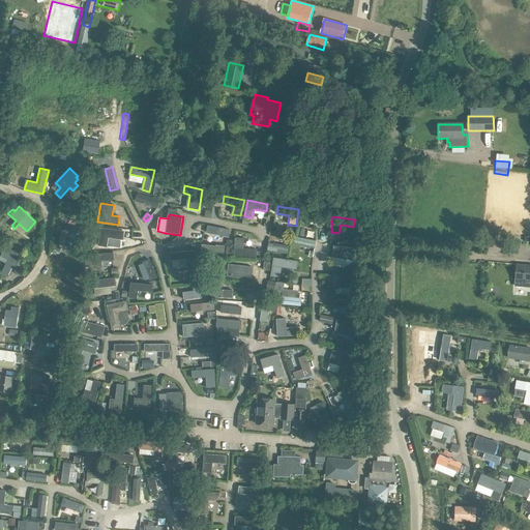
[(66,226),(65,231),(67,231),(65,243),(65,245),(72,246),(74,244),(82,246),(83,239),(83,237),(85,228),(81,228),(81,226),(81,225),(82,222),(71,221),(70,224),(69,224),(68,227),(66,226)]
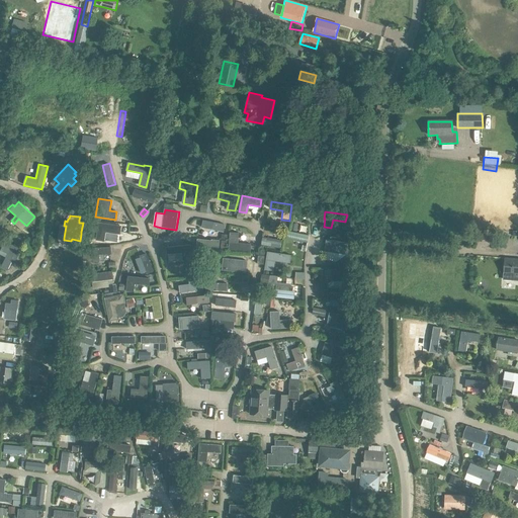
[(121,226),(98,223),(92,222),(91,233),(96,234),(95,241),(104,242),(105,233),(119,235),(121,226)]
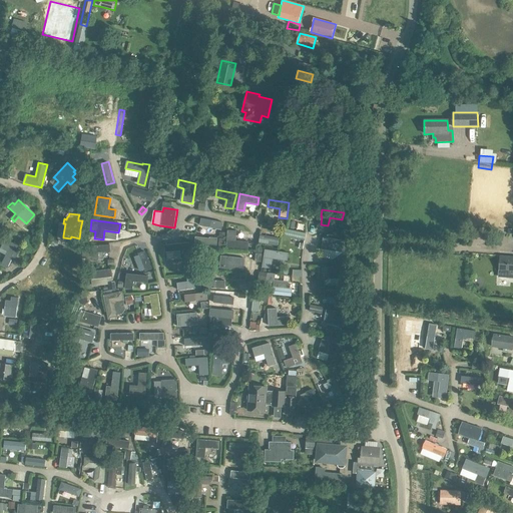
[(200,225),(199,233),(208,234),(210,227),(200,225)]
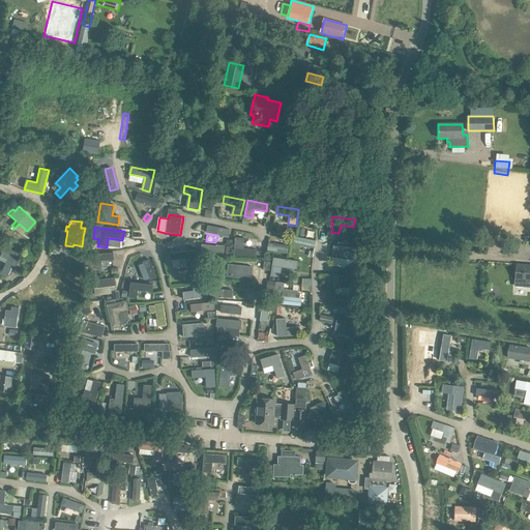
[(269,242),(268,242),(267,252),(287,254),(289,236),(282,235),(281,242),(269,241),(269,242)]
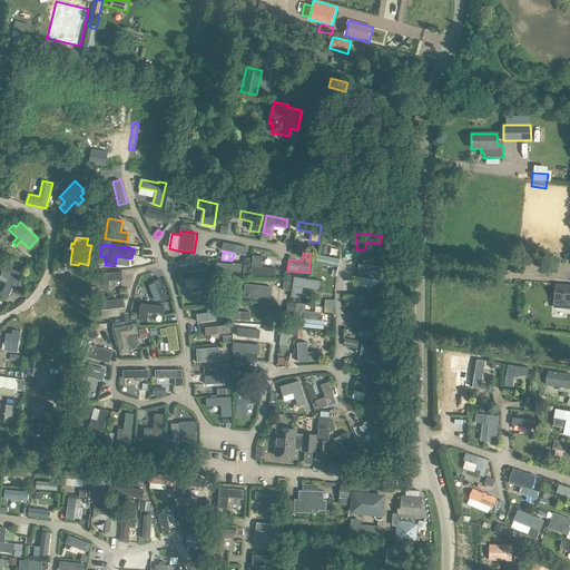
[(263,257),(253,256),(252,276),(276,278),(276,268),(262,267),(263,257)]
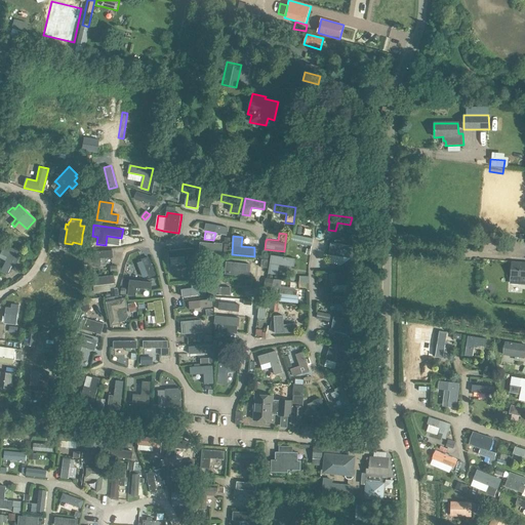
[(215,244),(200,243),(199,251),(213,252),(212,266),(220,266),(223,244),(215,243),(215,244)]
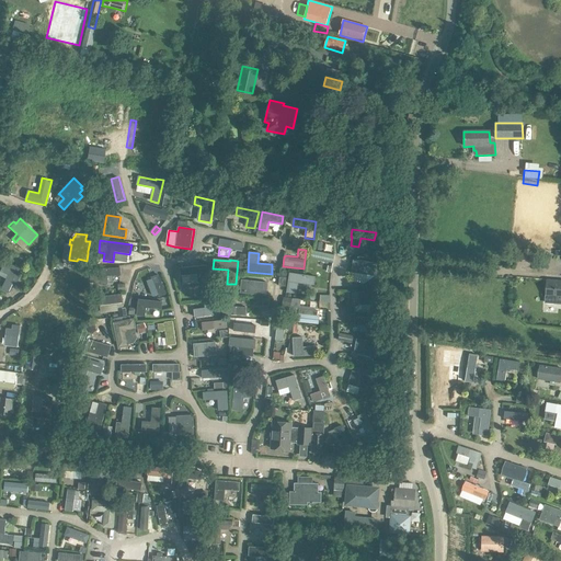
[(375,276),(377,264),(354,260),(352,273),(375,276)]
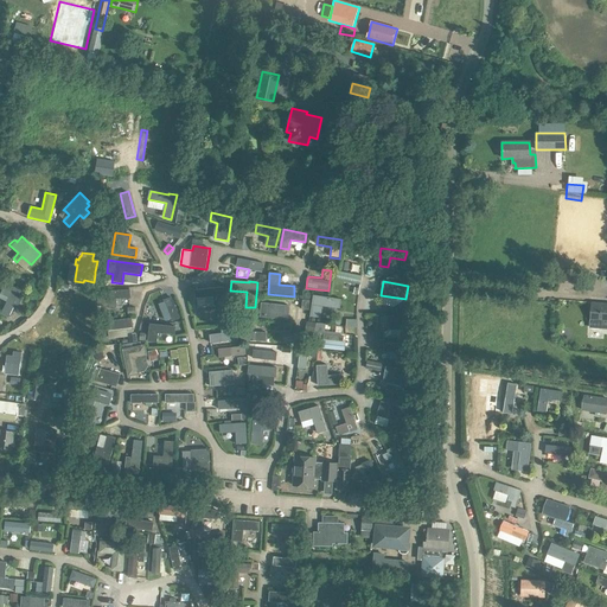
[(20,294),(5,287),(0,296),(8,301),(2,313),(8,317),(14,306),(16,304),(19,306),(23,300),(19,298),(20,294)]
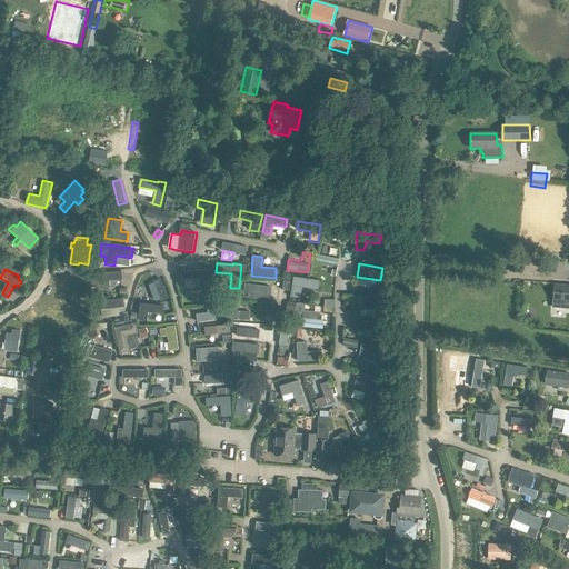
[(210,286),(209,269),(182,271),(183,280),(201,278),(201,287),(210,286)]
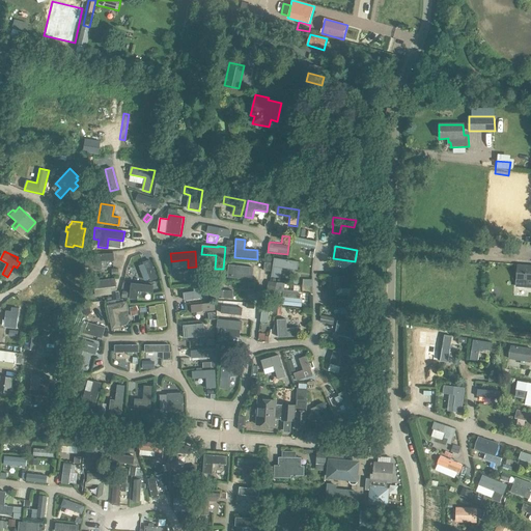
[(113,253),(93,254),(93,270),(102,270),(102,261),(114,261),(113,253)]
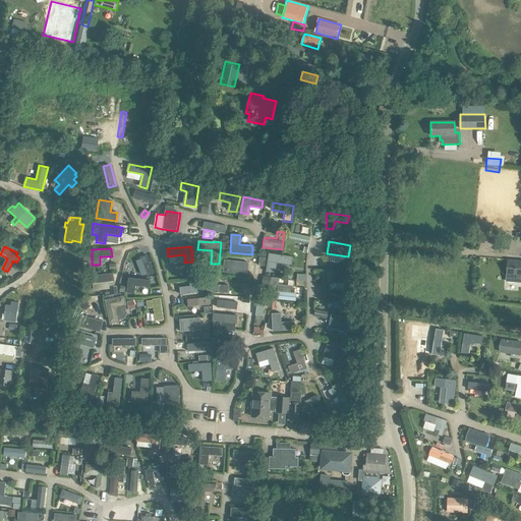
[(270,253),(268,272),(275,273),(277,263),(291,265),(293,257),(270,253)]
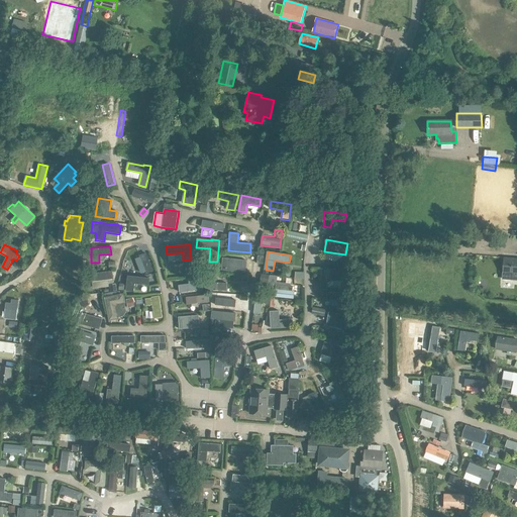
[(142,260),(137,262),(140,271),(141,273),(145,272),(146,274),(152,272),(146,253),(140,255),(141,256),(142,260)]
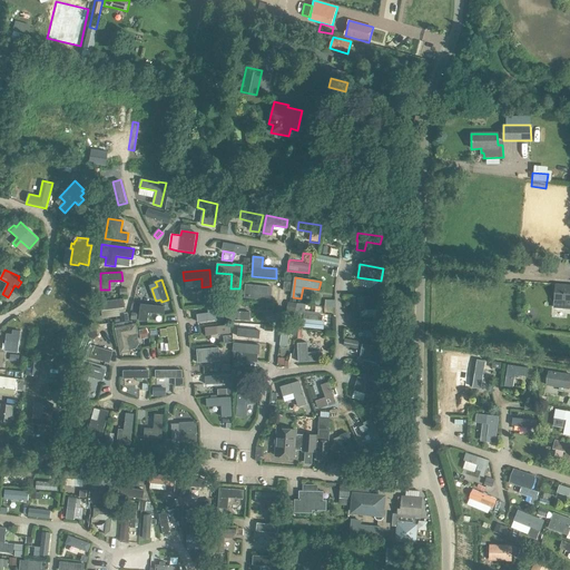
[(272,287),(246,285),(244,298),(271,301),(272,287)]
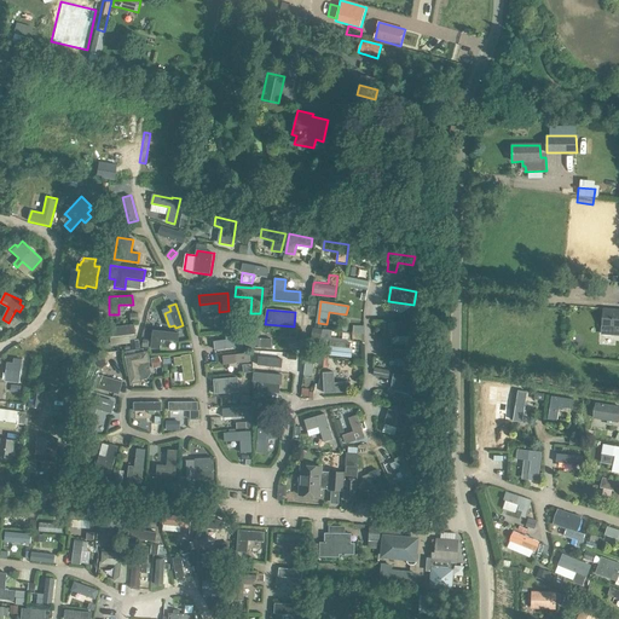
[(618,311),(603,310),(601,335),(618,336),(618,311)]
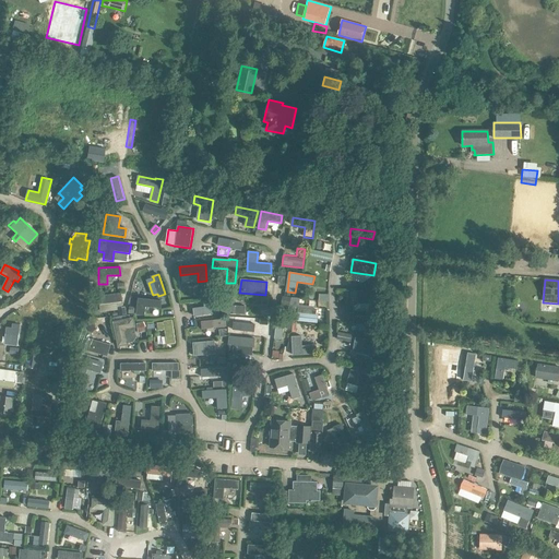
[(380,311),(380,292),(359,292),(359,305),(375,305),(375,311),(380,311)]
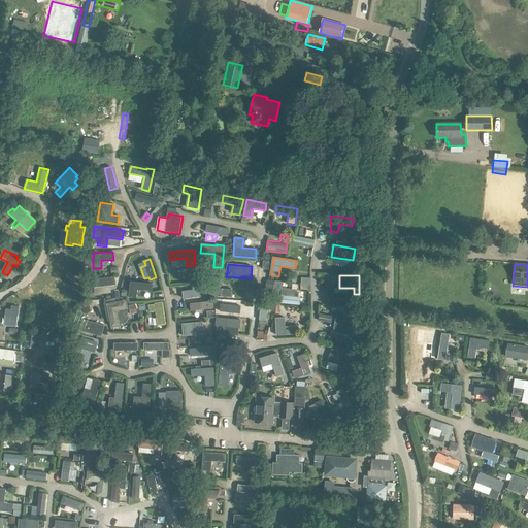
[(219,281),(211,281),(210,296),(232,297),(232,290),(218,289),(219,281)]
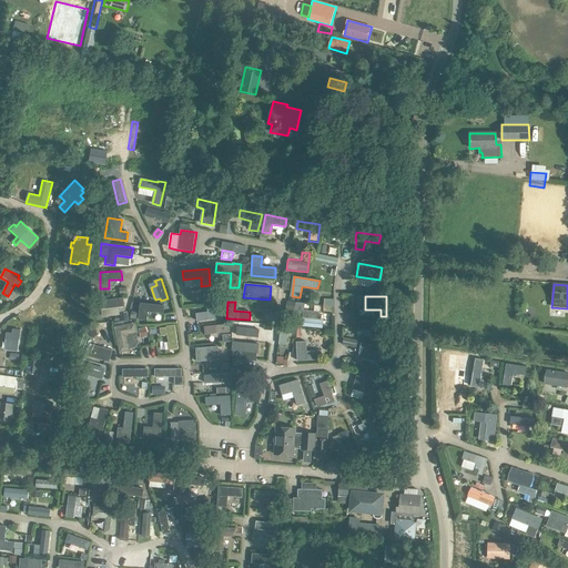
[(294,312),(294,316),(301,317),(301,313),(303,314),(303,312),(304,312),(305,303),(295,302),(294,312)]
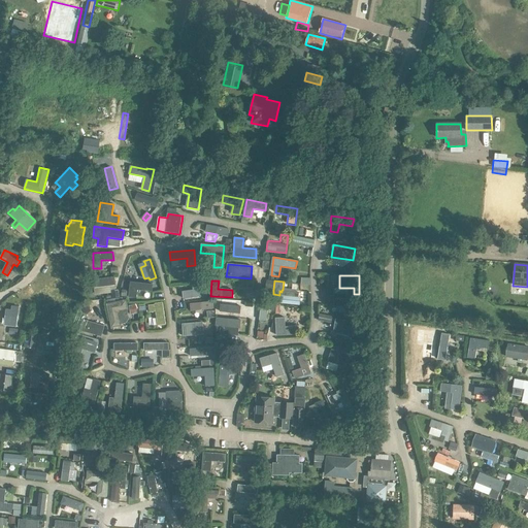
[(130,297),(137,298),(138,290),(152,292),(152,285),(132,282),(130,297)]
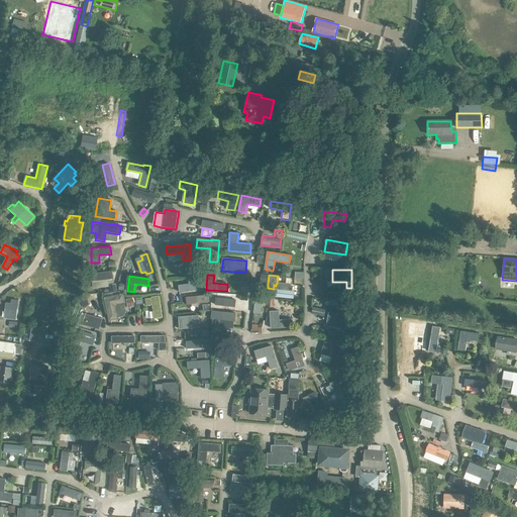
[(189,284),(179,285),(180,293),(199,291),(198,279),(189,280),(189,284)]
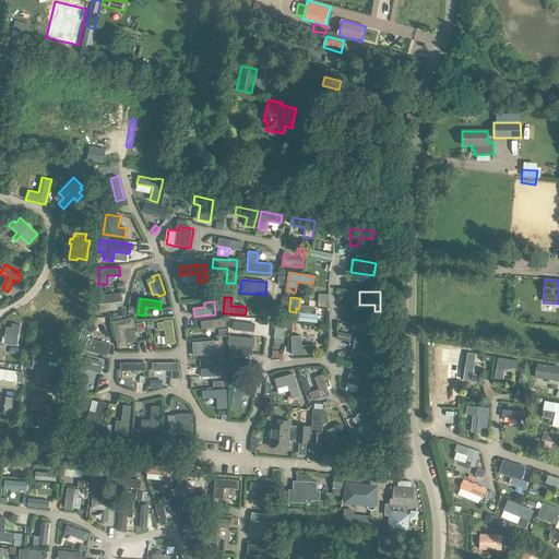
[(558,308),(537,308),(537,318),(551,318),(552,314),(558,314),(558,308)]
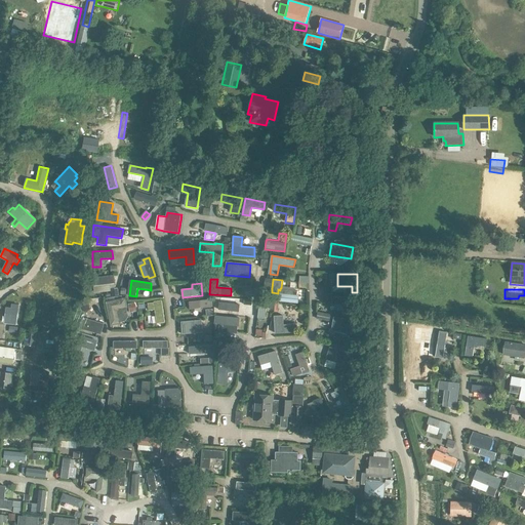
[(296,296),(297,291),(280,290),(279,301),(298,304),(298,296),(296,296)]
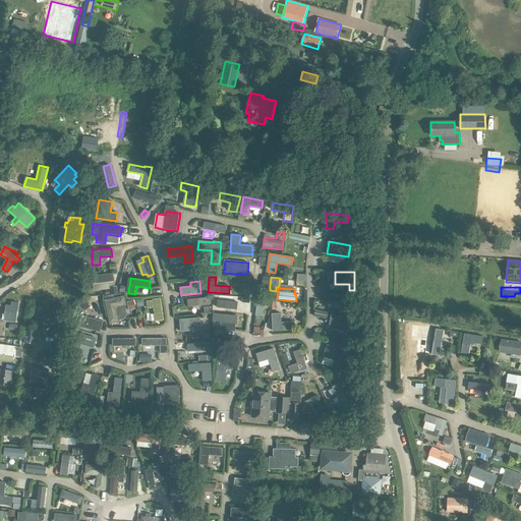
[(111,289),(93,292),(95,298),(112,294),(111,289)]
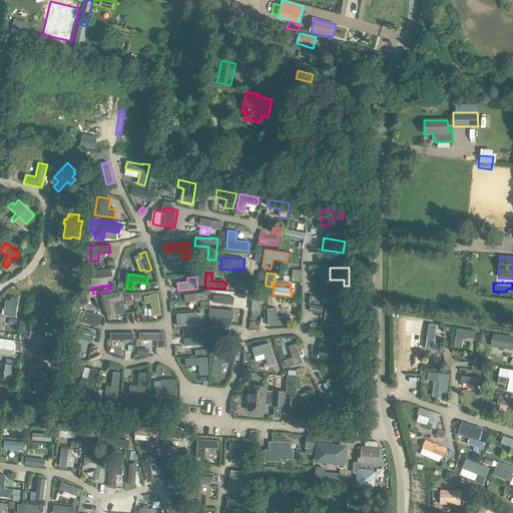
[(348,291),(326,291),(326,299),(336,299),(336,305),(346,305),(346,298),(348,298),(348,291)]
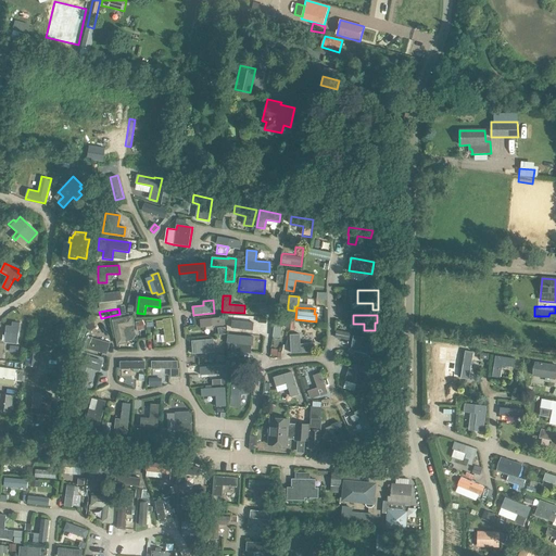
[(133,317),(114,320),(118,344),(127,342),(127,341),(133,340),(136,336),(134,326),(133,317)]
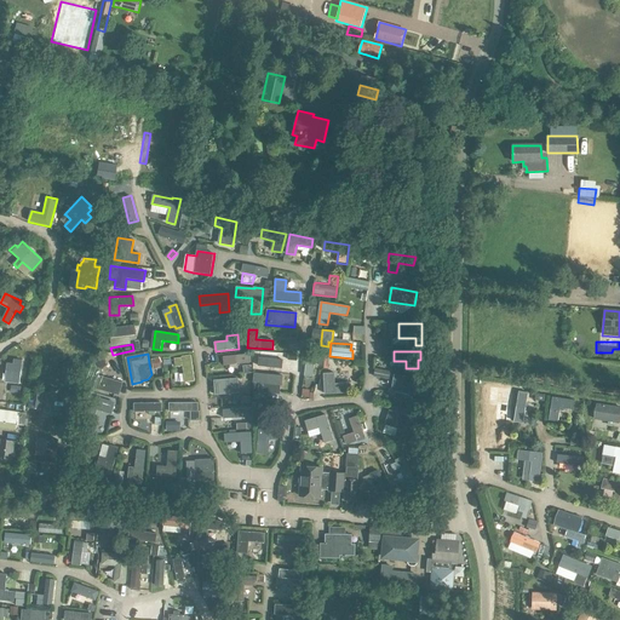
[(174,359),(176,367),(183,366),(185,383),(195,382),(191,355),(182,356),(182,357),(174,359)]
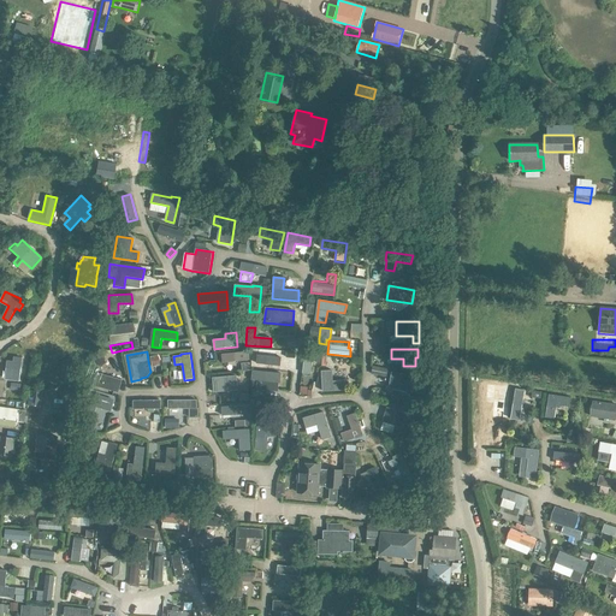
[(13,361),(7,361),(5,380),(19,381),(22,357),(13,356),(13,361)]
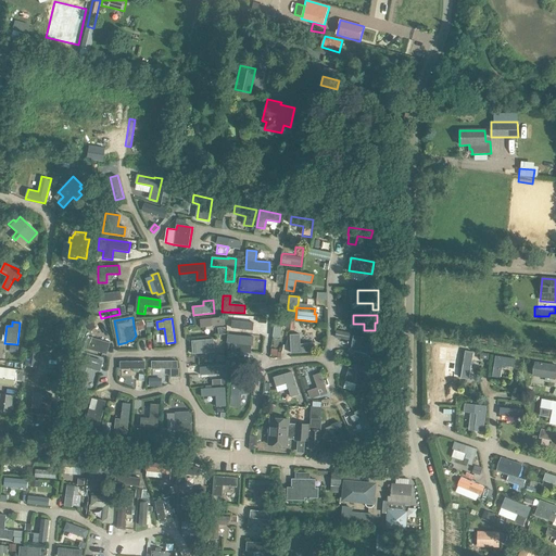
[(91,321),(86,326),(89,330),(96,326),(91,321)]
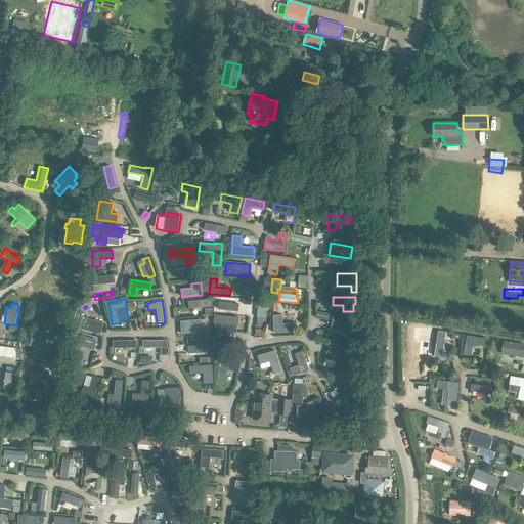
[(215,315),(214,323),(215,323),(218,323),(219,323),(218,331),(222,331),(223,331),(223,324),(237,325),(238,325),(239,317),(215,315)]
